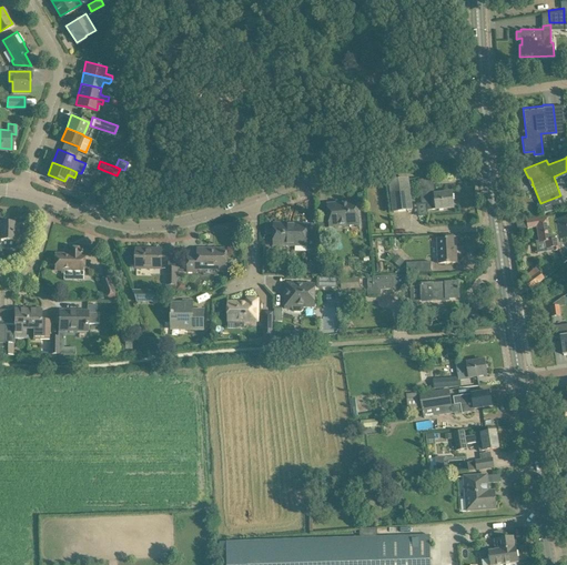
[(393,210),(411,208),(407,177),(388,179),(393,210)]
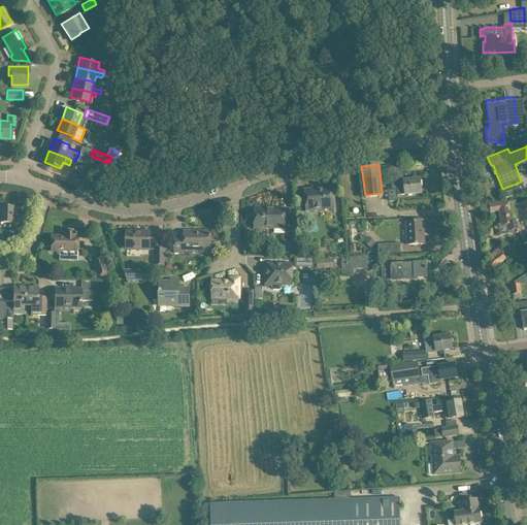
[(403,178),(401,164),(389,166),(392,188),(396,187),(397,194),(410,192),(421,190),(419,176),(403,178)]
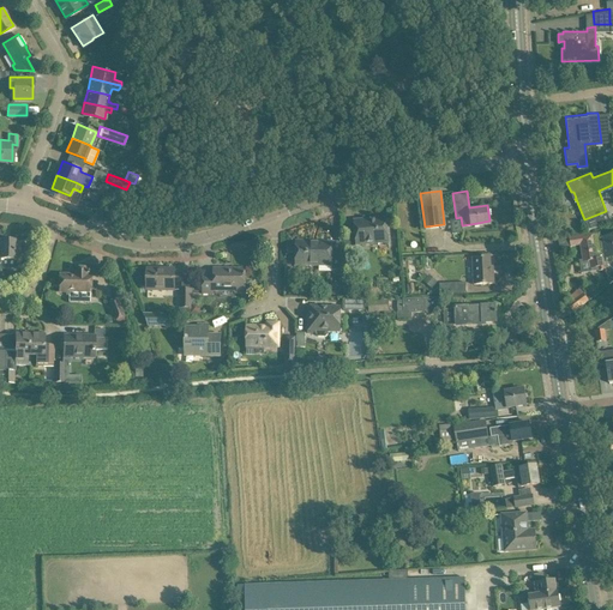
[(100,209),(112,200),(97,194),(92,206),(100,209)]
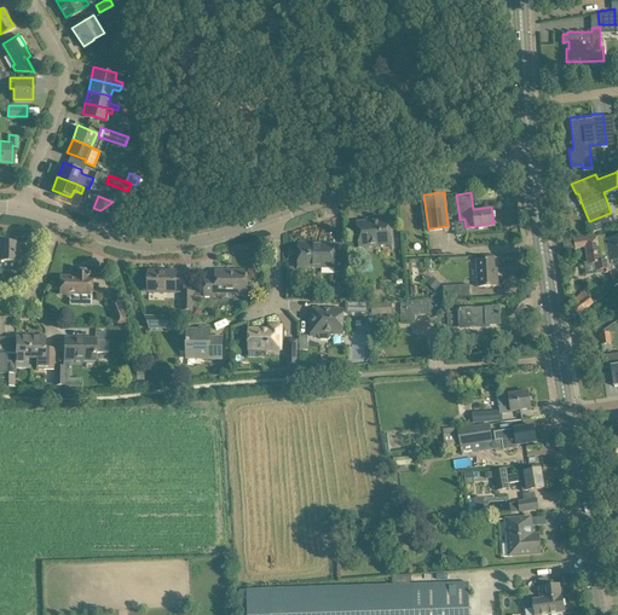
[(358,245),(391,242),(388,218),(356,220),(358,245)]
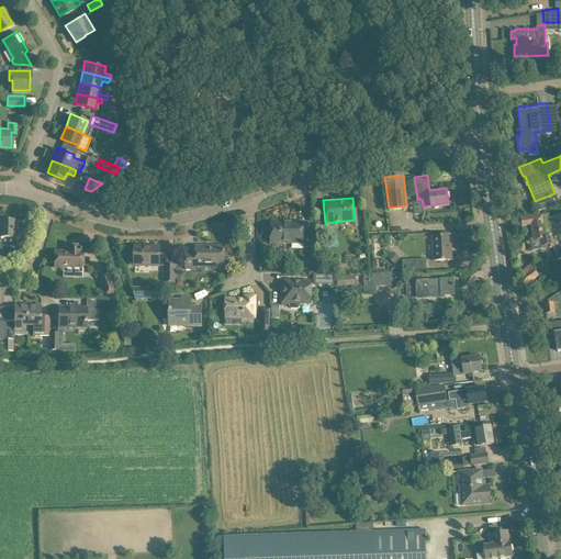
[(549,225),(547,215),(547,211),(520,215),(522,223),(530,222),(533,237),(538,236),(540,244),(547,243),(547,245),(553,245),(551,234),(550,225),(549,225)]
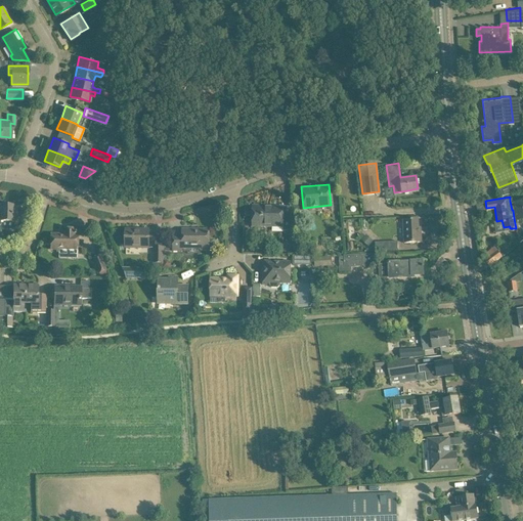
[(522,199),(510,201),(512,210),(513,210),(514,218),(522,216),(522,199)]
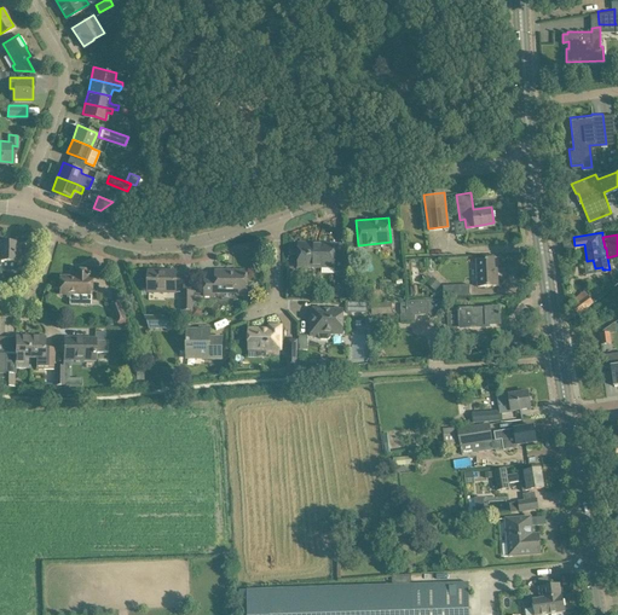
[(19,251),(19,241),(0,239),(0,264),(15,264),(15,260),(16,260),(17,251),(19,251)]
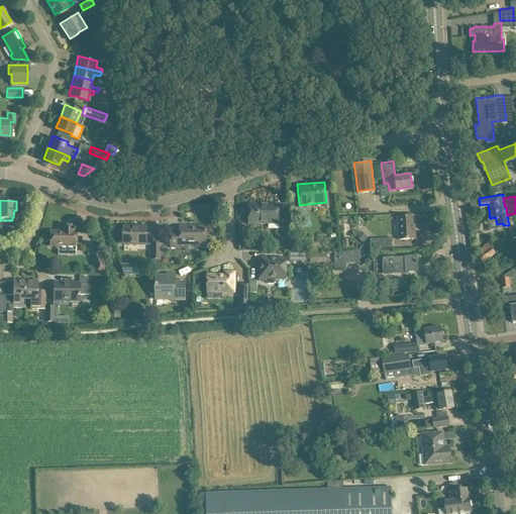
[(279,222),(279,202),(248,201),(248,221),(279,222)]
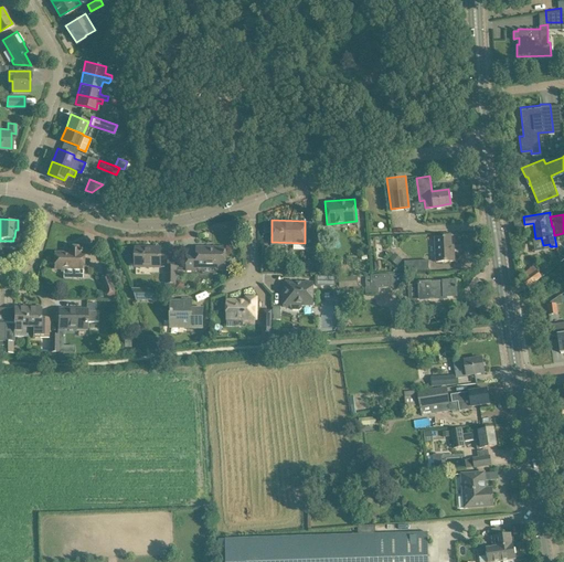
[(450,250),(450,234),(434,235),(435,260),(454,258),(453,250),(450,250)]
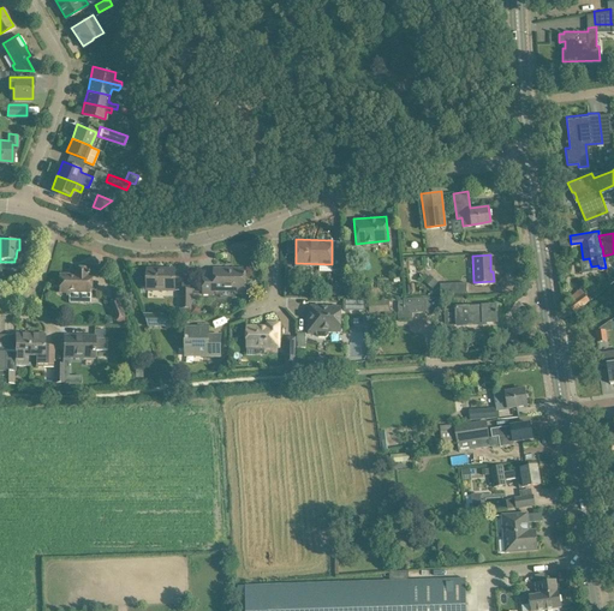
[(72,273),(58,273),(58,274),(55,274),(55,292),(60,292),(60,291),(79,291),(79,298),(88,298),(88,291),(89,291),(89,273),(88,273),(88,267),(72,267),(72,273)]
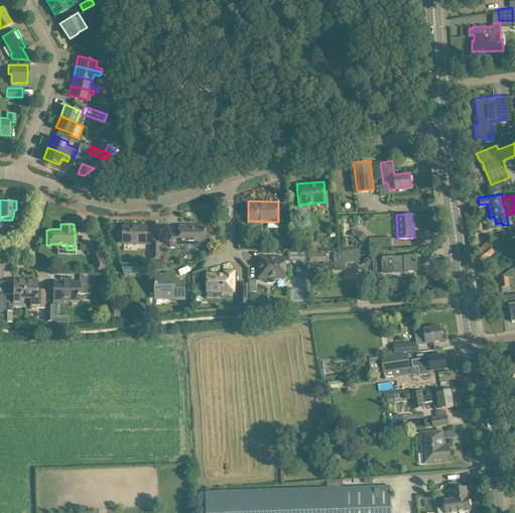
[(145,242),(145,234),(146,224),(123,224),(123,242),(145,242)]
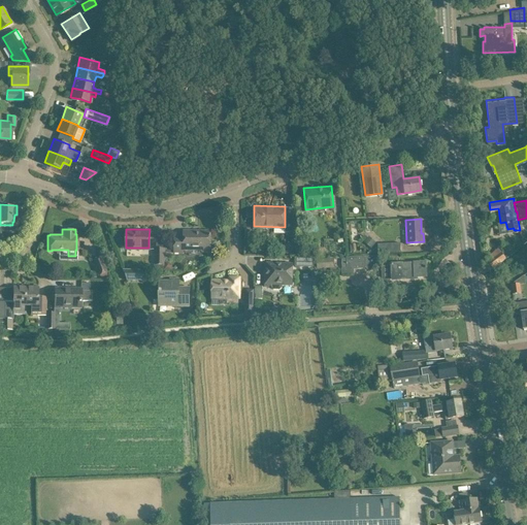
[(210,239),(210,229),(183,229),(183,236),(173,235),(173,250),(183,251),(183,248),(200,248),(200,250),(215,250),(216,239),(210,239)]
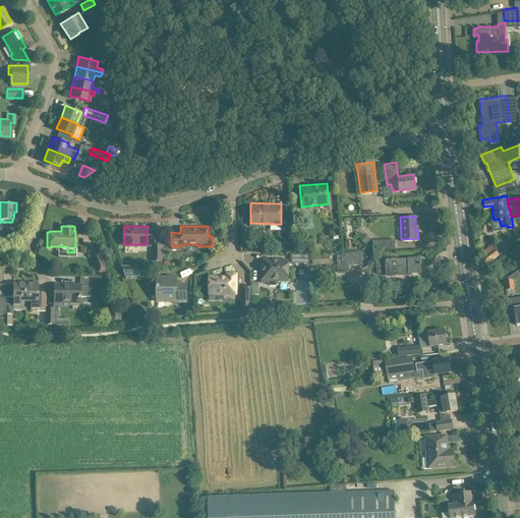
[(372,248),(395,247),(394,238),(372,239),(372,248)]
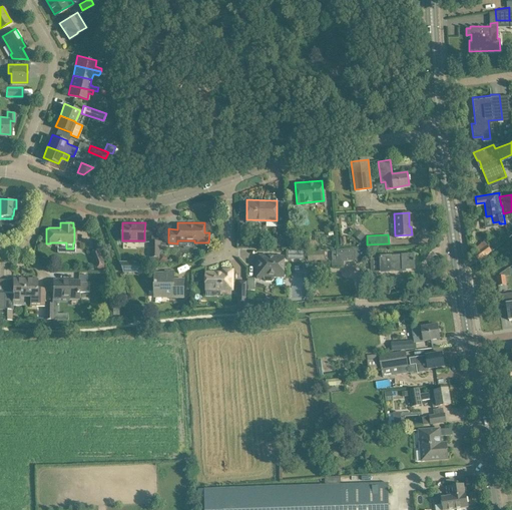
[(284,244),(284,235),(274,235),(274,244),(284,244)]
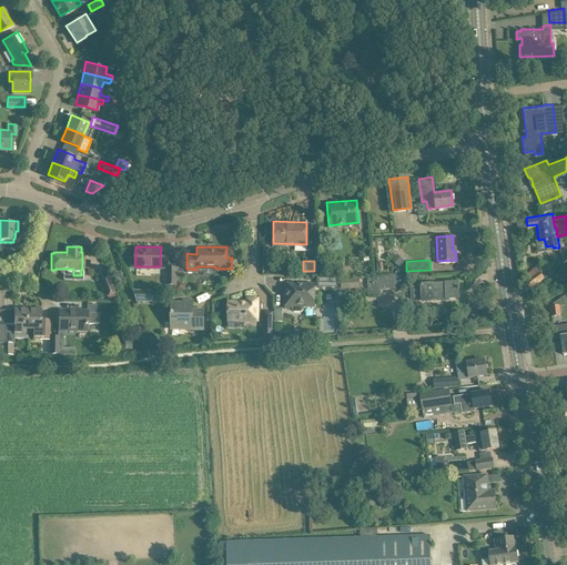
[(166,283),(166,289),(171,289),(173,289),(175,289),(175,283),(175,279),(175,265),(166,265),(166,282),(166,283)]
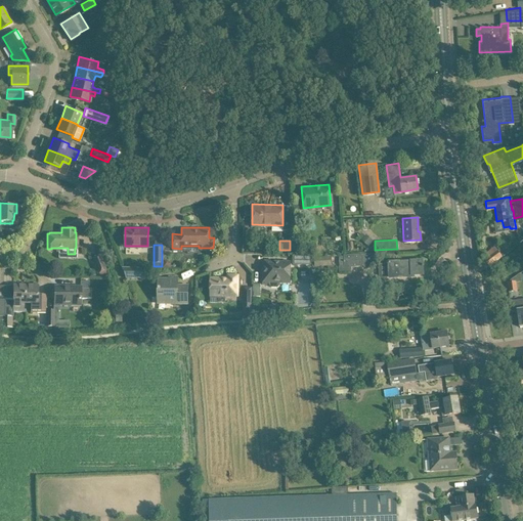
[(500,254),(495,247),(482,256),(488,264),(500,254)]
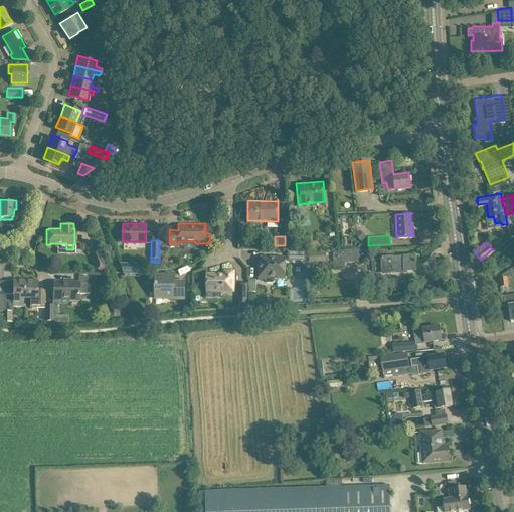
[(333,267),(345,266),(344,261),(369,260),(369,246),(337,248),(338,260),(332,260),(333,267)]
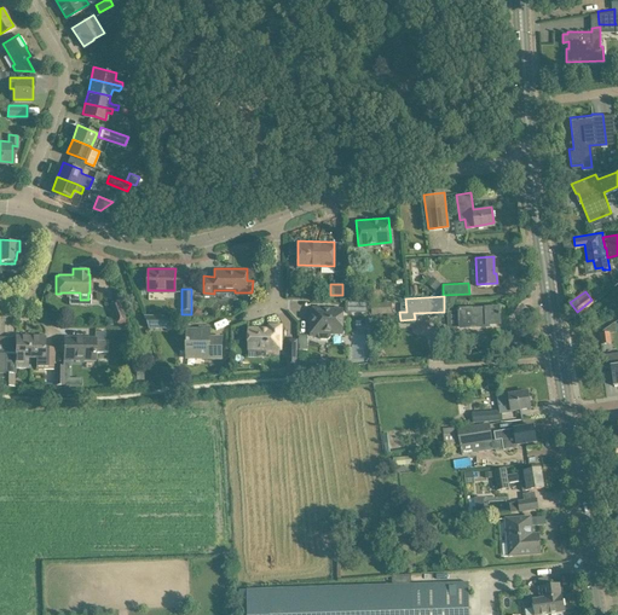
[(126,321),(125,317),(117,300),(109,303),(115,320),(116,319),(117,324),(126,321)]
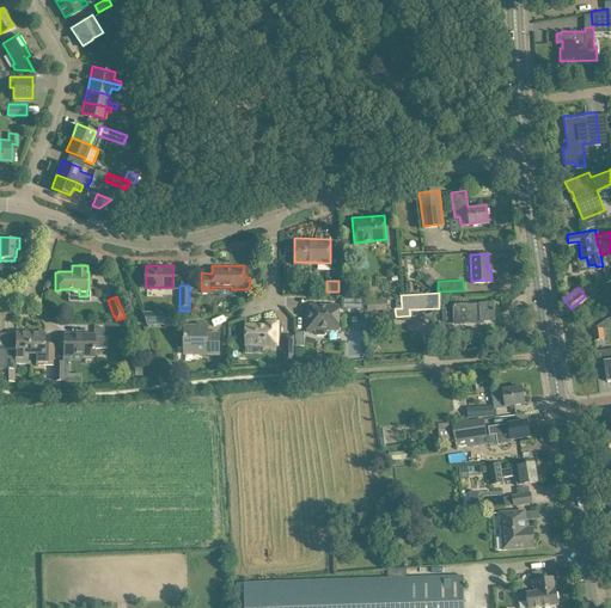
[(362,307),(362,296),(342,296),(342,306),(362,307)]
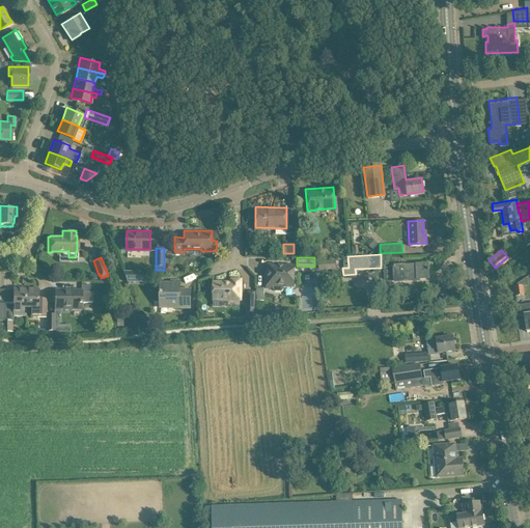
[(164,265),(164,270),(166,270),(172,270),(172,265),(169,260),(164,260),(164,265)]
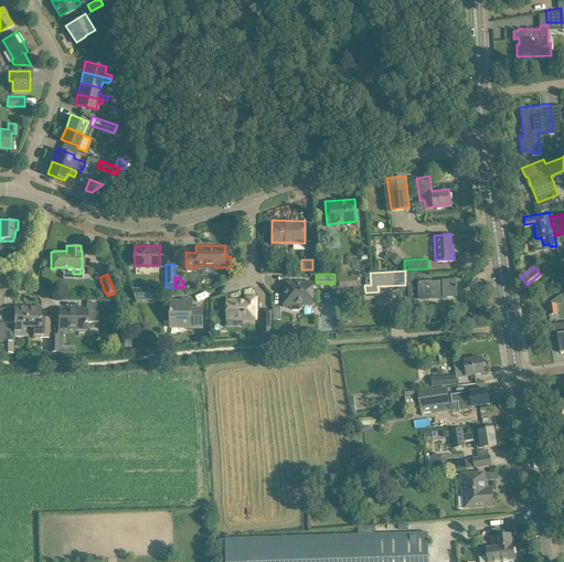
[(455,284),(455,278),(443,279),(429,281),(429,279),(418,281),(419,297),(445,296),(445,295),(455,294),(455,286),(456,286),(456,284),(455,284)]
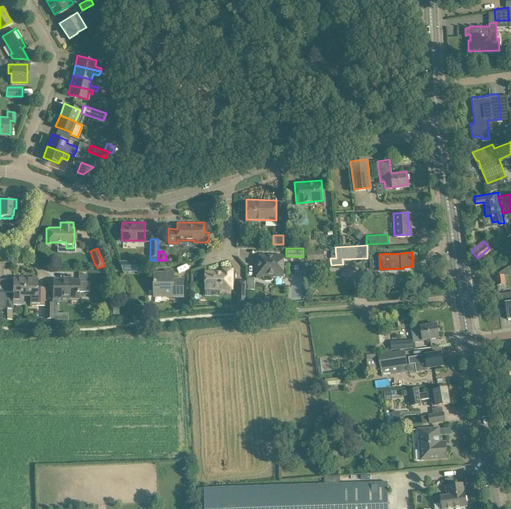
[(283,275),(283,254),(257,254),(256,276),(262,276),(262,277),(264,279),(271,279),(273,277),(273,274),(283,275)]
